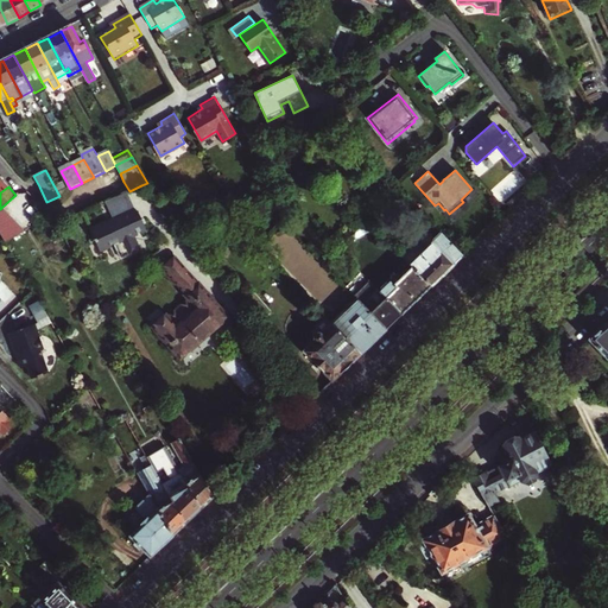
[(134,209),(131,197),(128,192),(105,202),(113,217),(89,228),(101,253),(114,247),(120,261),(143,251),(134,236),(147,230),(137,208),(134,209)]
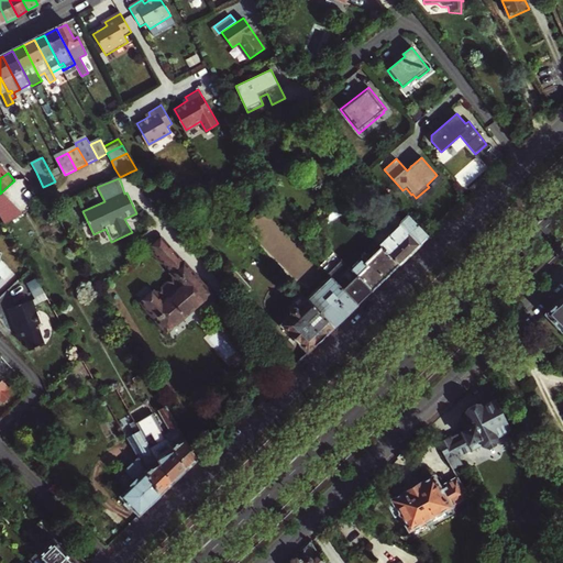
[(0,194),(0,216),(6,225),(23,214),(2,191),(0,194)]
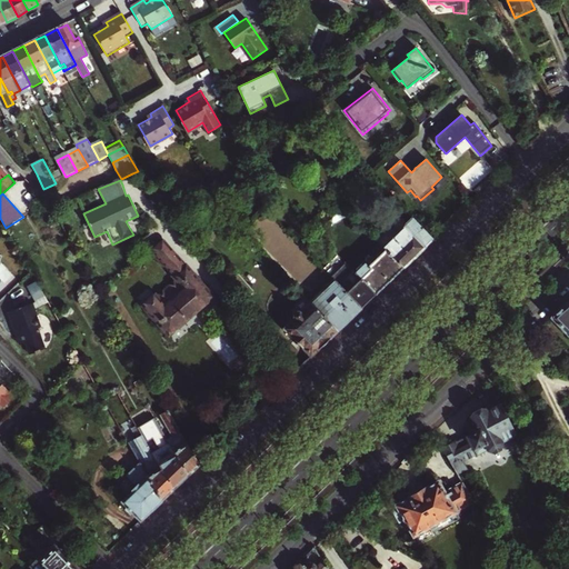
[(383,247),(385,248),(403,268),(422,250),(432,239),(412,218),(408,222),(401,217),(398,217),(391,223),(391,227),(398,232),(383,247)]
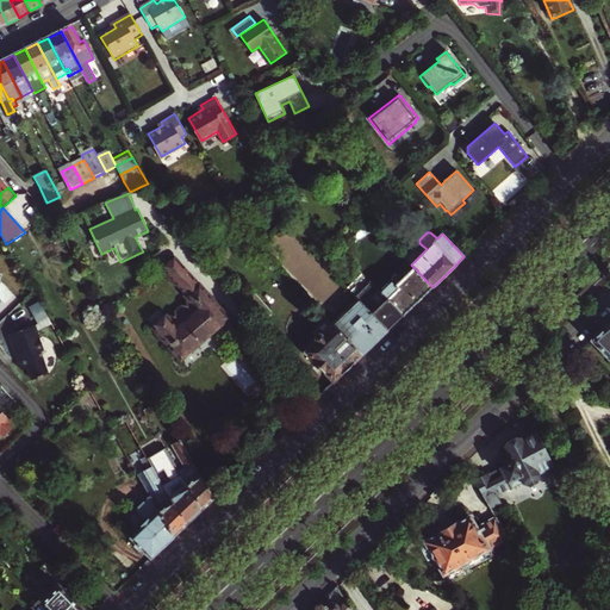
[(427,249),(419,243),(404,257),(411,265),(427,249)]
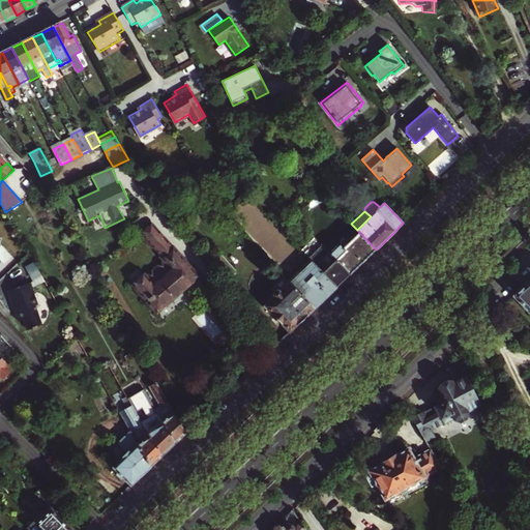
[(163,318),(205,282),(153,222),(141,233),(152,245),(153,244),(165,258),(146,274),(145,272),(133,283),(163,318)]
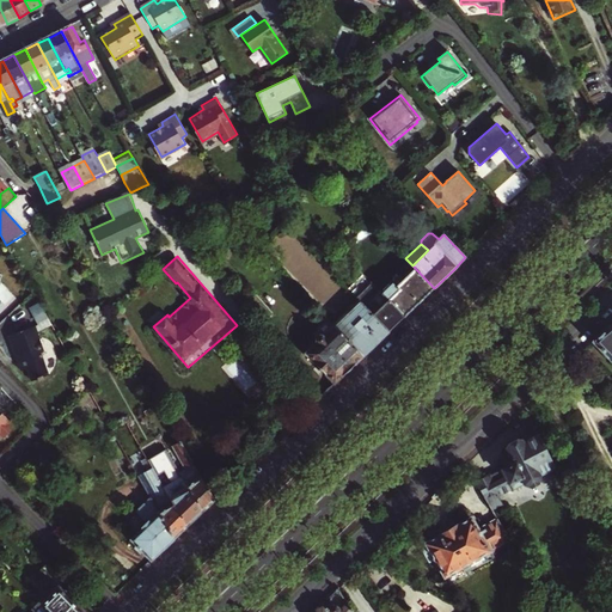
[(372,285),(381,293),(404,317),(434,288),(414,267),(408,271),(410,274),(401,283),(399,282),(396,285),(393,282),(387,288),(380,280),(377,280),(372,285)]
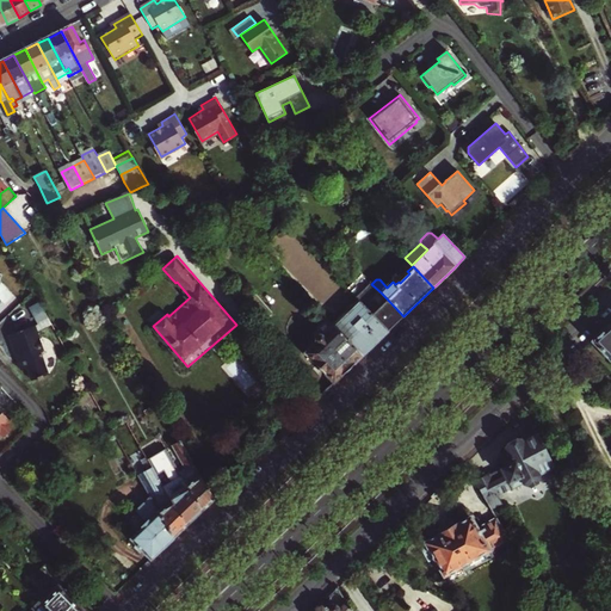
[(389,279),(393,282),(395,284),(399,282),(400,283),(409,273),(407,271),(406,270),(400,275),(397,271),(389,279)]
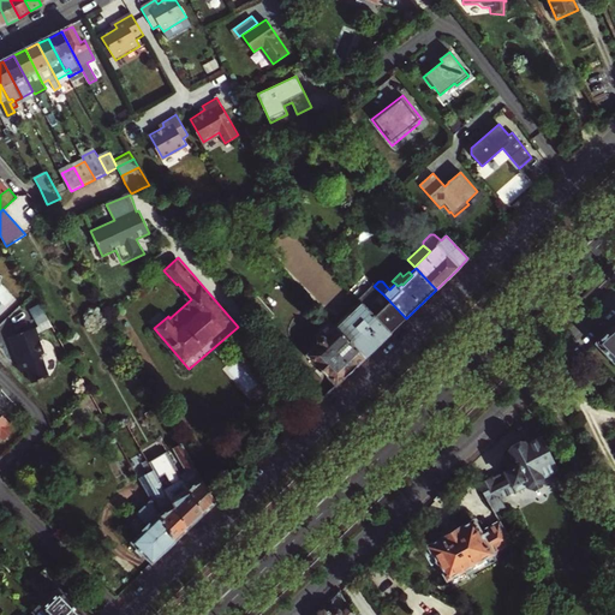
[(13,297),(5,288),(1,292),(10,300),(13,297)]
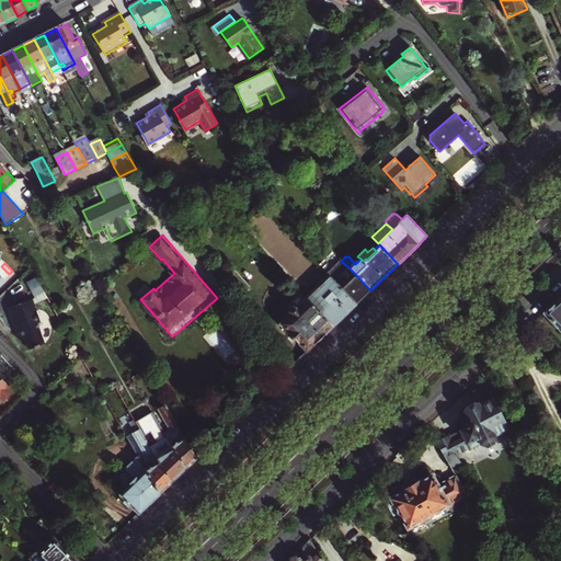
[(370,290),(350,268),(336,282),(357,304),(370,290)]
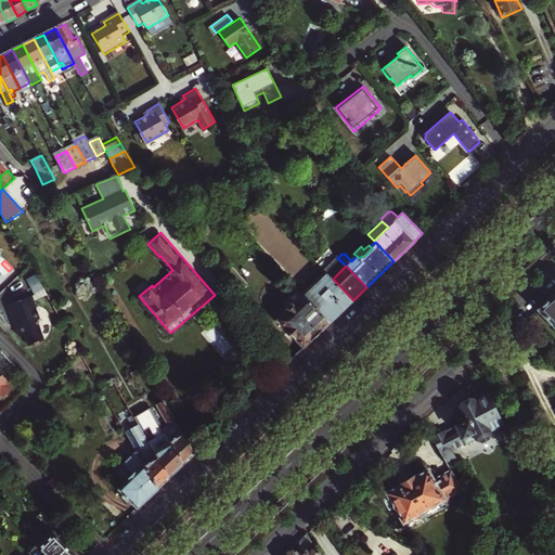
[(324,271),(301,294),(330,323),(353,300),(333,279),(324,271)]
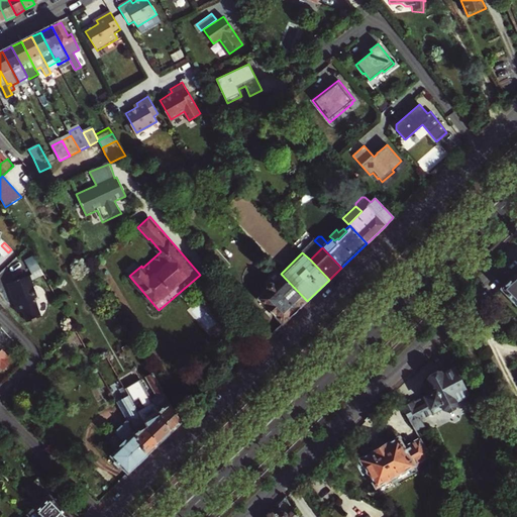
[(254,295),(265,306),(262,309),(266,313),(270,310),(283,324),(307,301),(281,274),(274,266),(259,280),(265,286),(254,295)]
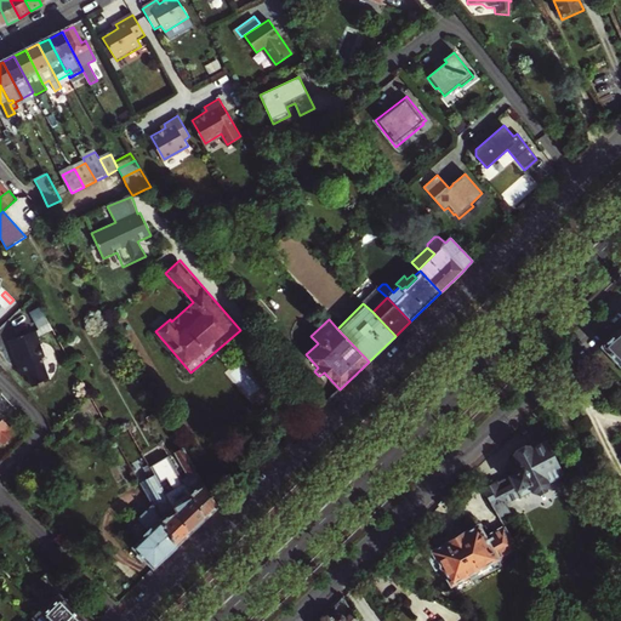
[(620,328),(602,347),(620,366),(620,328)]
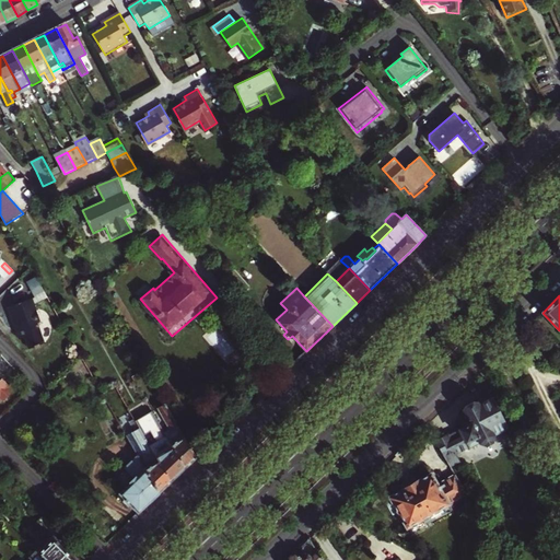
[(32,299),(8,307),(19,339),(24,337),(28,349),(35,347),(35,348),(45,342),(37,323),(41,322),(32,299)]
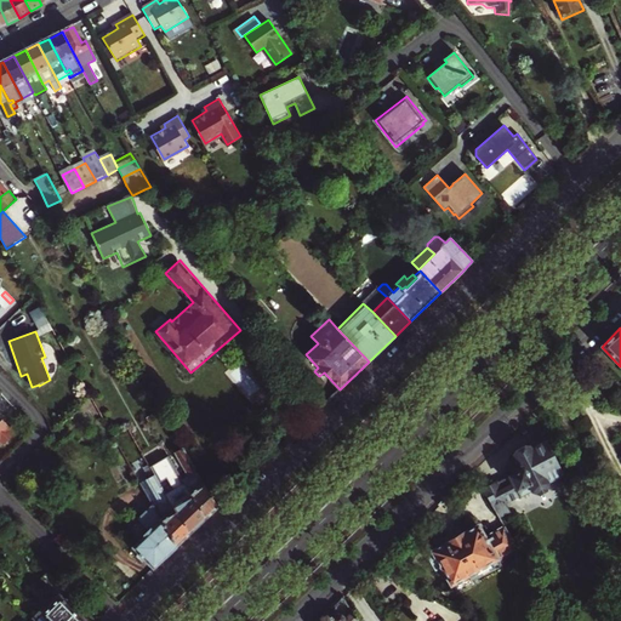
[(0,440),(4,444),(13,434),(9,429),(1,422),(1,423),(0,422),(0,417),(0,440)]
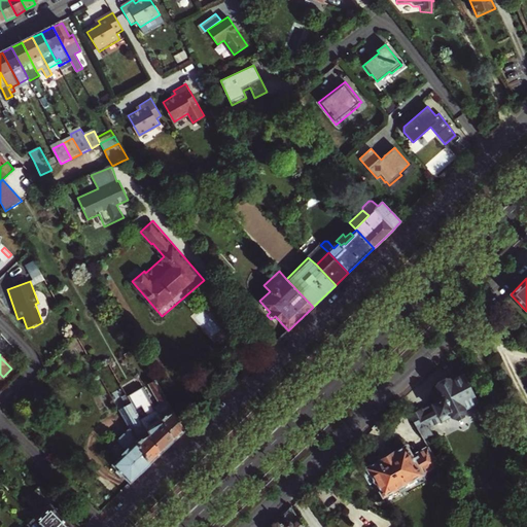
[(7,364),(9,363),(0,354),(0,358),(1,359),(1,358),(7,364)]
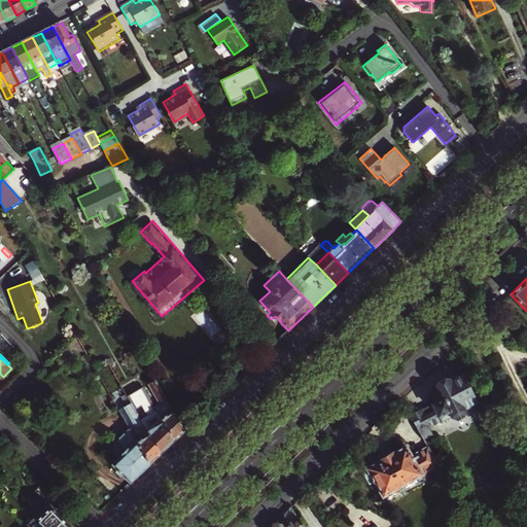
[(478,402),(463,375),(448,382),(447,380),(437,384),(437,388),(440,391),(436,392),(434,396),(437,401),(411,415),(418,428),(427,424),(428,427),(451,417),(456,418),(461,416),(464,410),(478,402)]
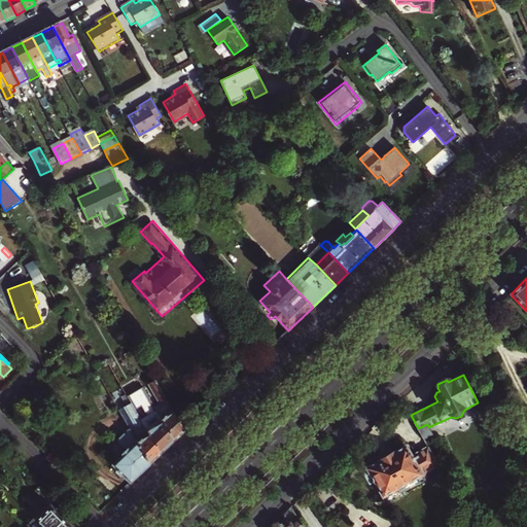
[(161,405),(155,408),(174,441),(185,430),(155,380),(148,384),(161,405)]
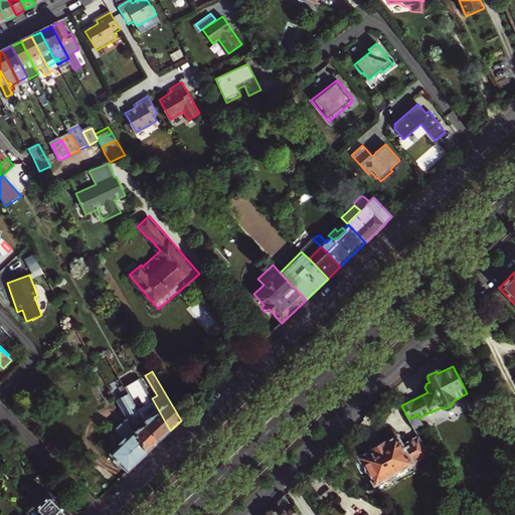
[(125,387),(138,409),(157,444),(170,431),(152,398),(137,372),(133,374),(136,381),(125,387)]
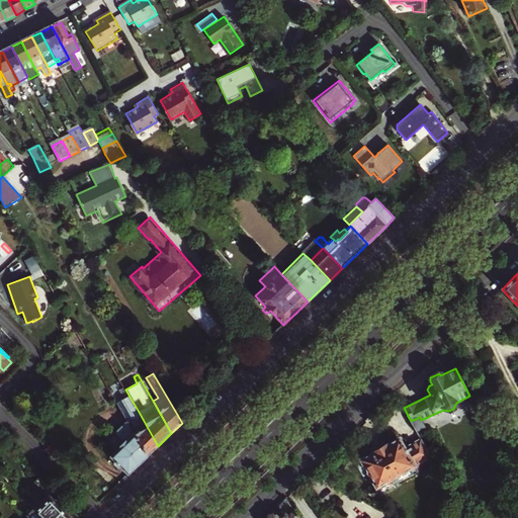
[(117,404),(127,423),(147,456),(158,446),(139,412),(125,390),(124,389),(120,391),(125,400),(117,404)]
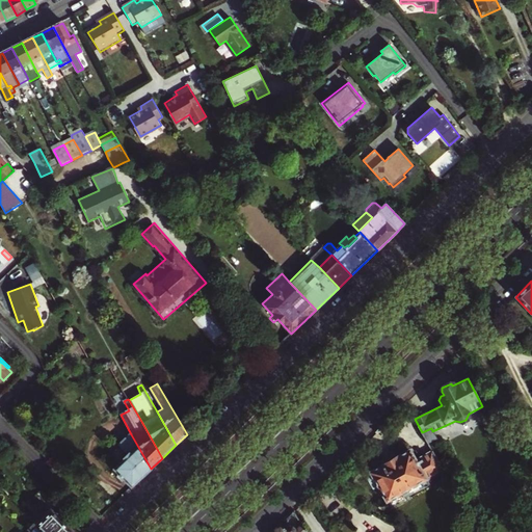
[(114,469),(132,487),(151,469),(131,434),(117,448),(115,457),(118,463),(114,469)]
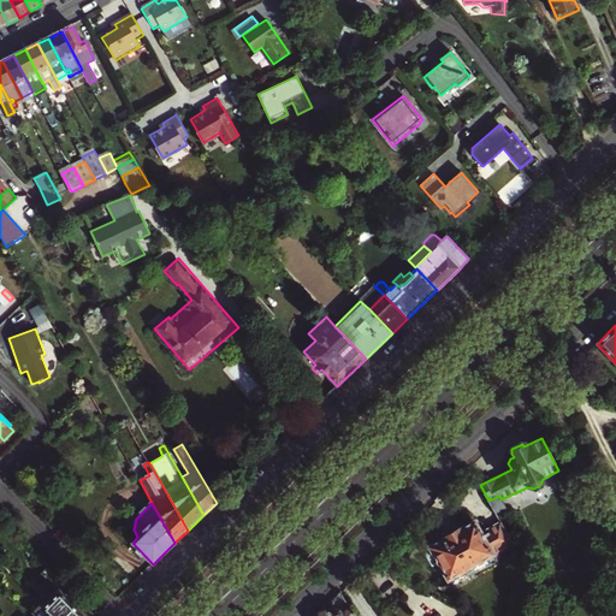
[(437,562),(438,566),(438,568),(439,573),(444,575),(448,581),(449,580),(452,587),(498,561),(496,558),(507,552),(504,548),(513,543),(501,521),(480,532),(474,521),(472,522),(466,521),(462,525),(462,527),(455,532),(452,528),(446,532),(449,534),(440,539),(434,539),(431,543),(431,545),(427,546),(430,550),(424,554),(431,566),(437,562)]
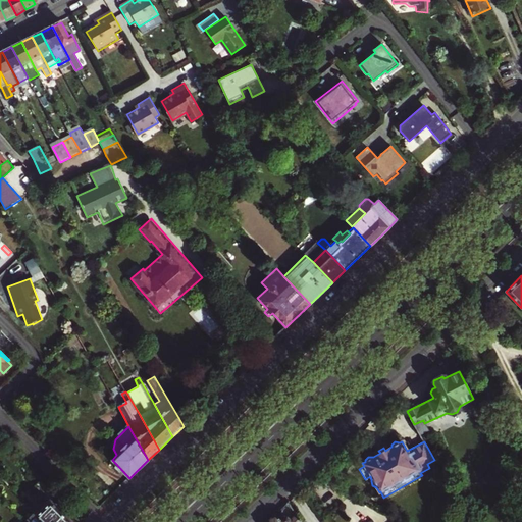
[(37,514),(39,517),(43,521),(70,521),(61,512),(66,508),(40,481),(35,486),(42,493),(39,496),(47,504),(37,514)]
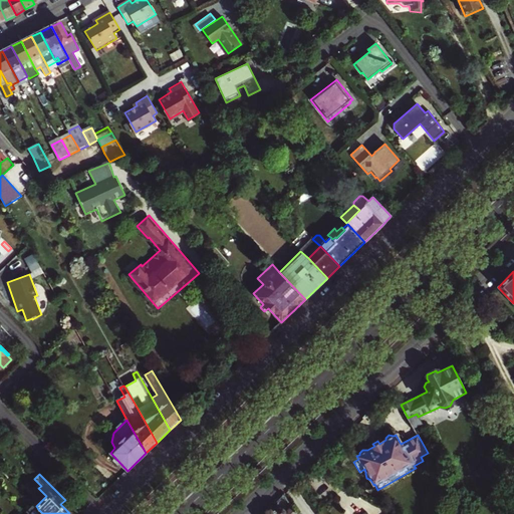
[(296,513),(283,495),(263,513),(296,513)]
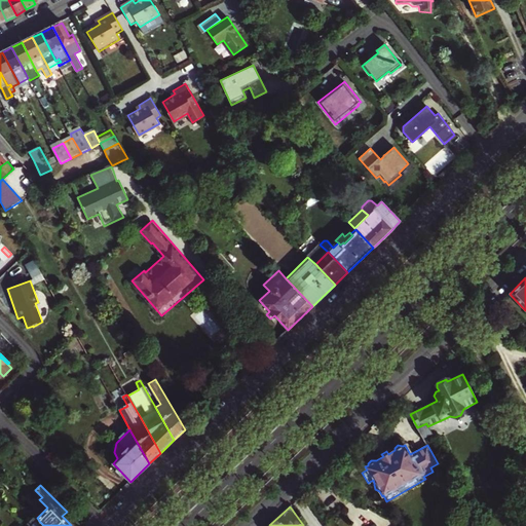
[(43,525),(39,521),(37,518),(35,517),(28,524),(29,525),(43,525)]
